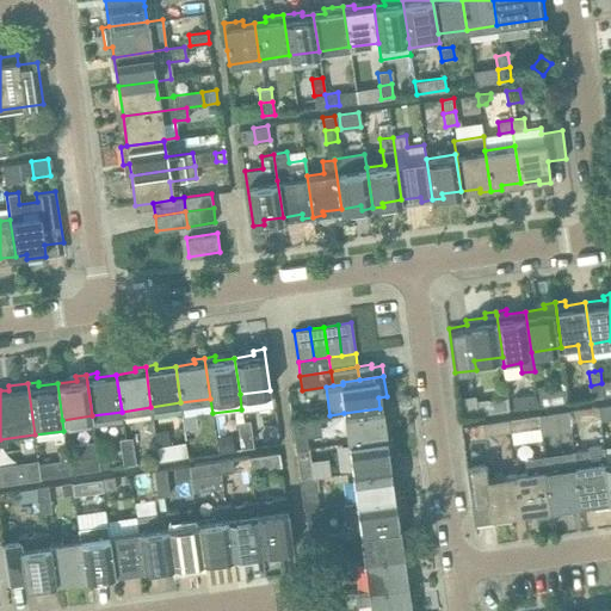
[(592,399),(599,397),(604,396),(603,384),(602,383),(591,386),(592,399)]
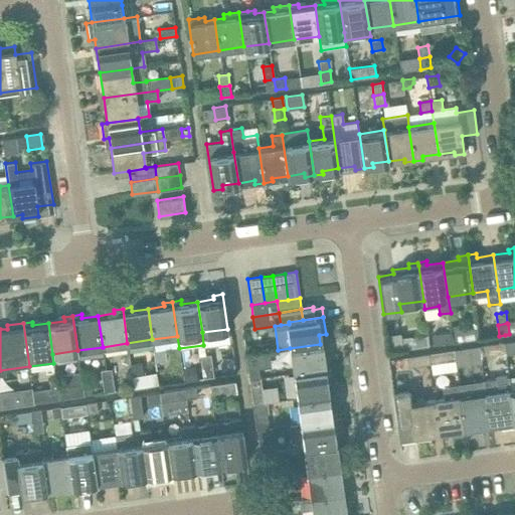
[(453,332),(435,335),(437,345),(455,342),(454,334),(453,332)]
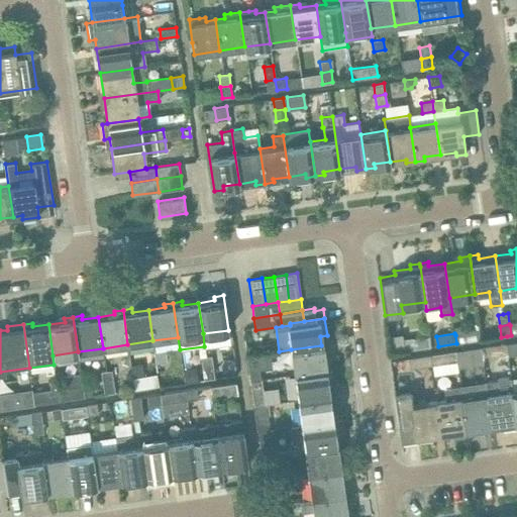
[(463,334),(455,335),(456,343),(464,342),(463,334)]
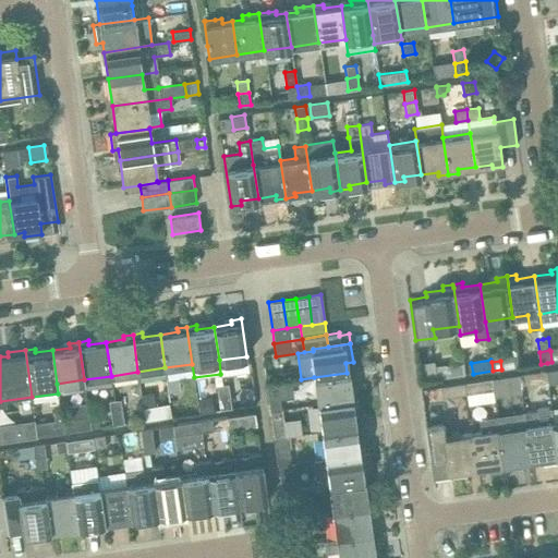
[(436,367),(438,378),(449,377),(447,366),(436,367)]
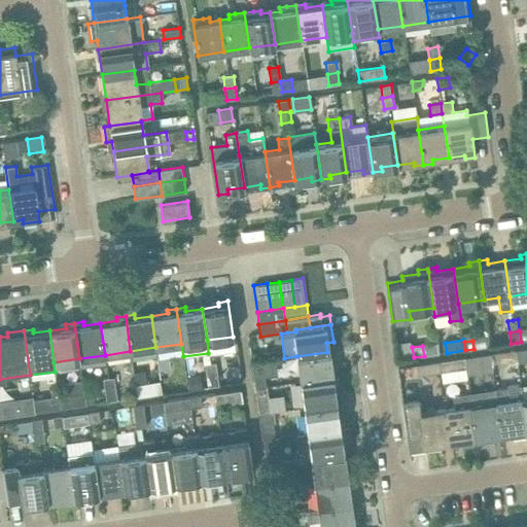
[(296,356),(301,382),(331,377),(327,352),(296,356)]
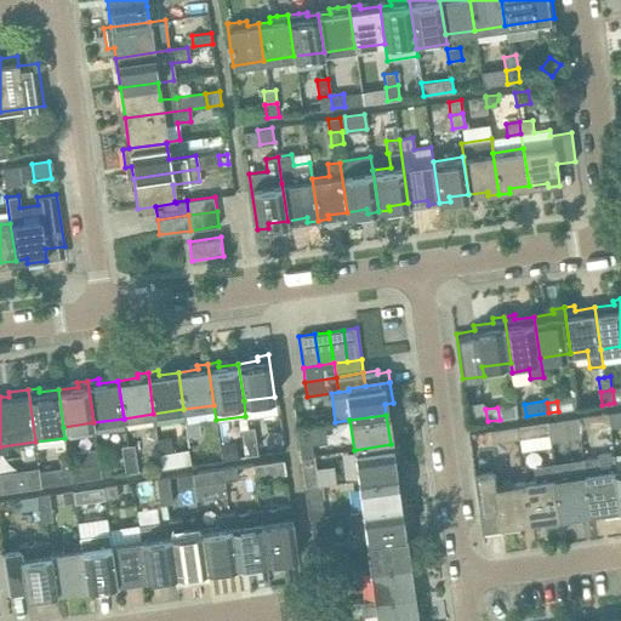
[(592,416),(579,417),(580,429),(594,427),(592,416)]
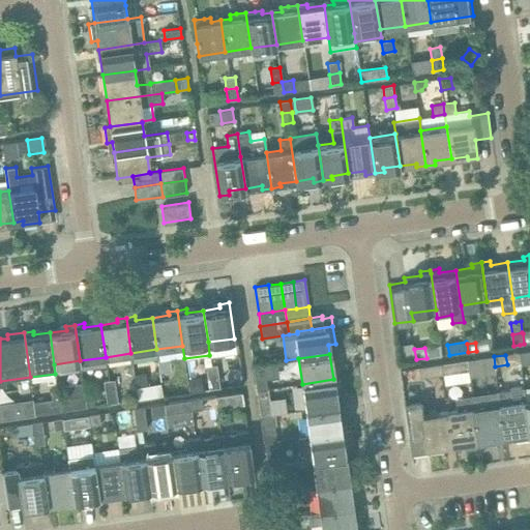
[(495,366),(494,356),(473,359),(474,370),(495,366)]
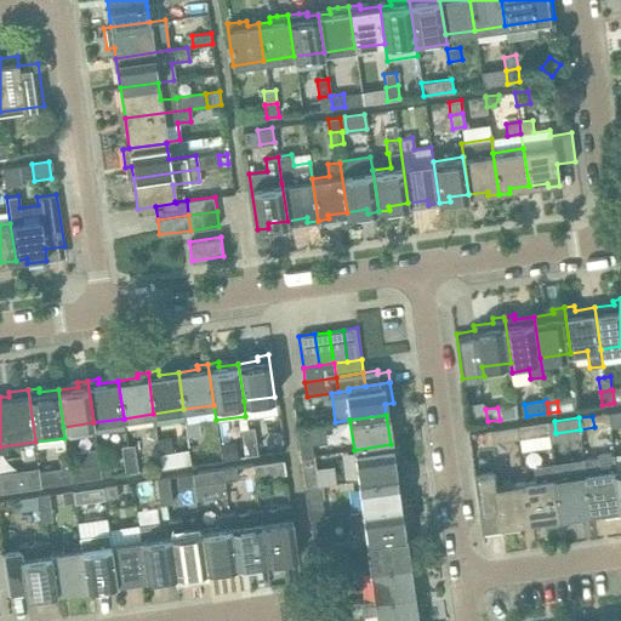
[(548,422),(519,427),(520,439),(550,434),(548,422)]
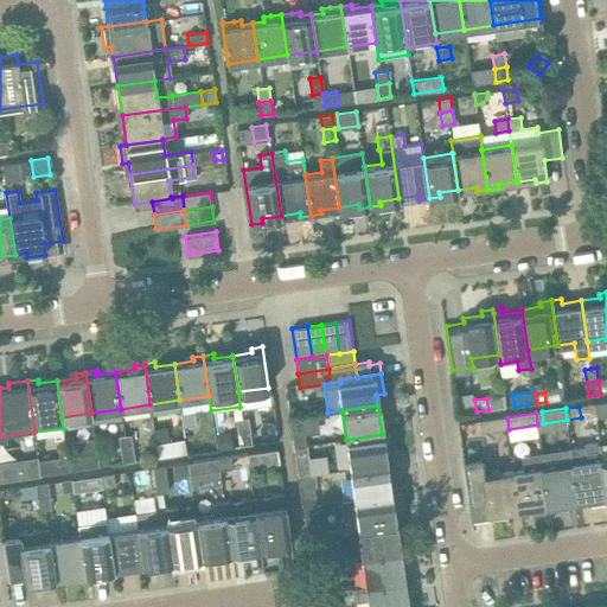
[(195,414),(181,416),(183,427),(196,426),(195,414)]
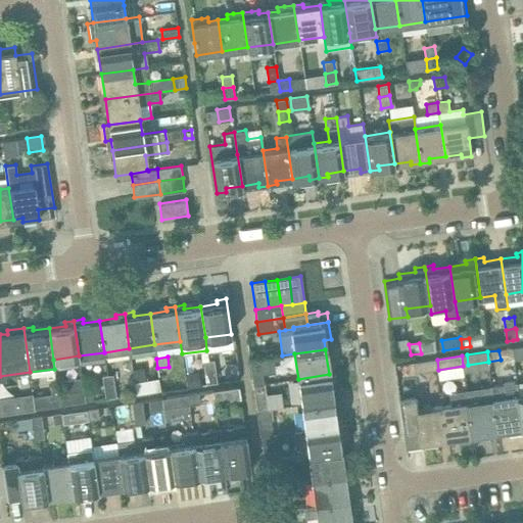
[(259,359),(250,361),(252,376),(263,374),(259,359)]
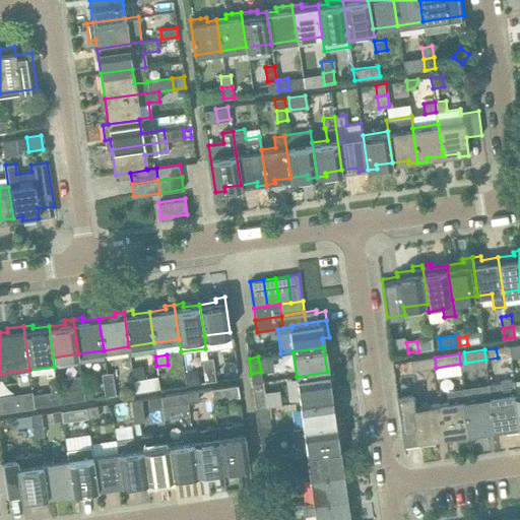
[(436,368),(435,358),(411,361),(413,371),(436,368)]
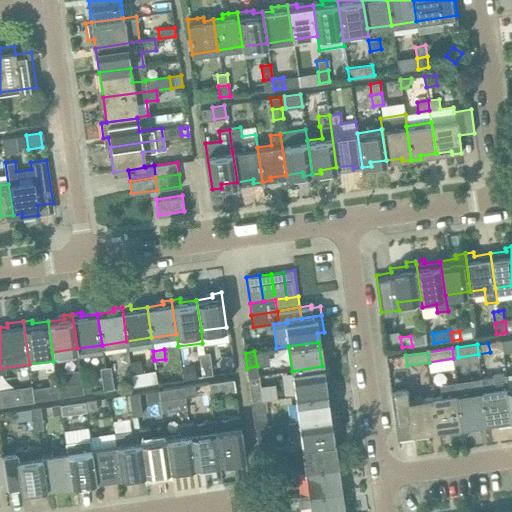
[(204,353),(199,354),(200,365),(210,364),(209,353),(204,353)]
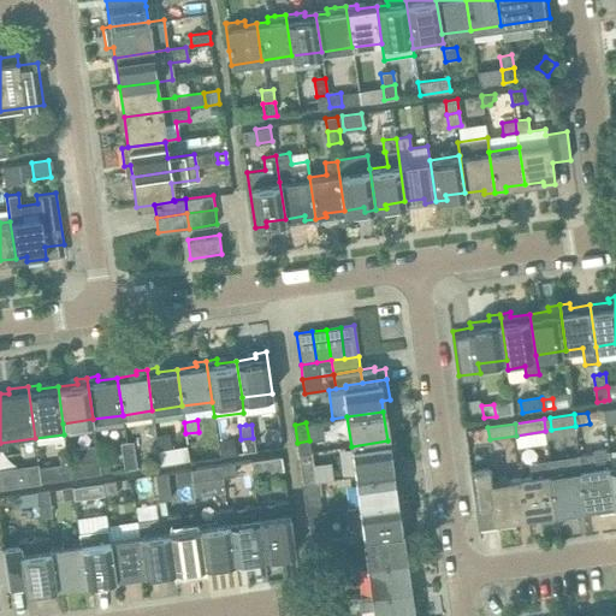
[(253,438),(241,439),(243,452),(249,451),(255,450),(253,438)]
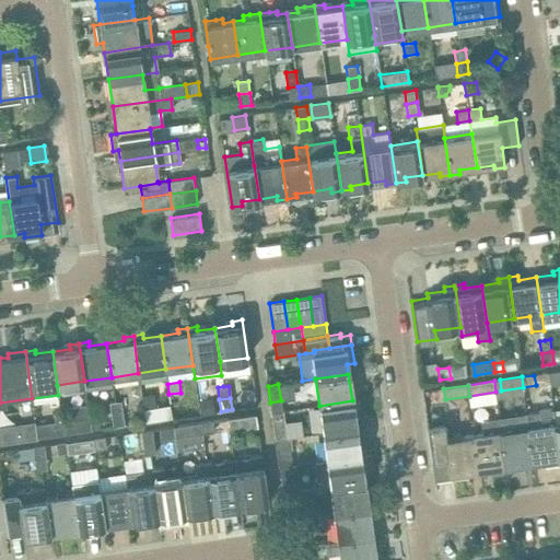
[(357,429),(352,400),(319,406),(323,433),(357,429)]
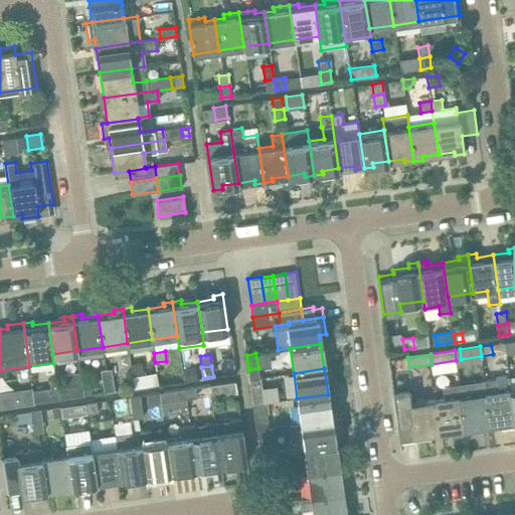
[(106,370),(101,370),(102,381),(112,380),(111,369),(106,370)]
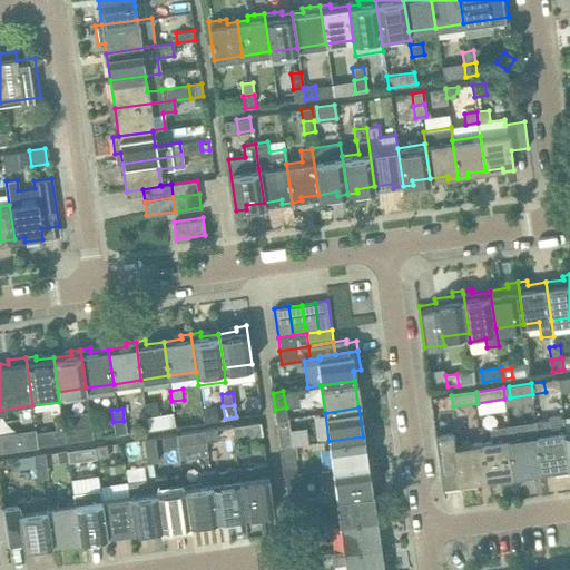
[(146,416),(148,430),(174,425),(172,413),(146,416)]
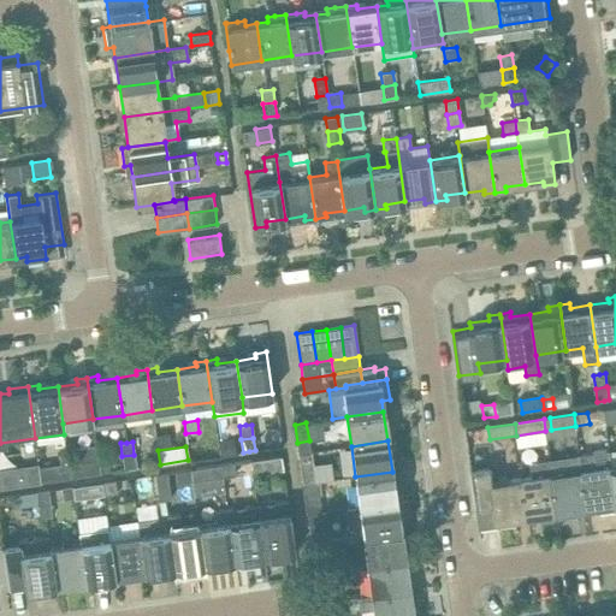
[(610,450),(580,454),(587,508),(598,505),(599,513),(615,509),(615,493),(611,465),(610,450)]
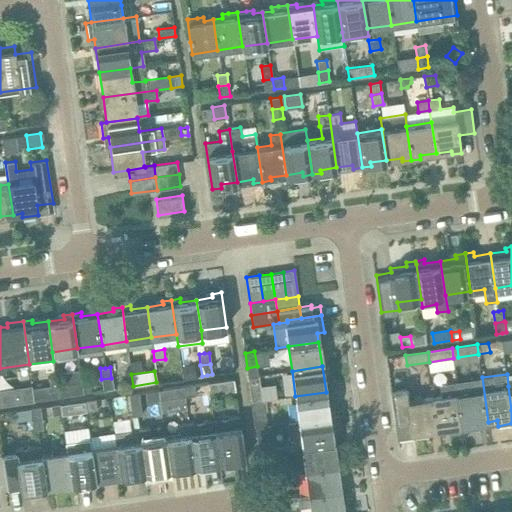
[(482,377),(457,381),(464,425),(464,431),(480,429),(479,423),(488,422),(482,377)]
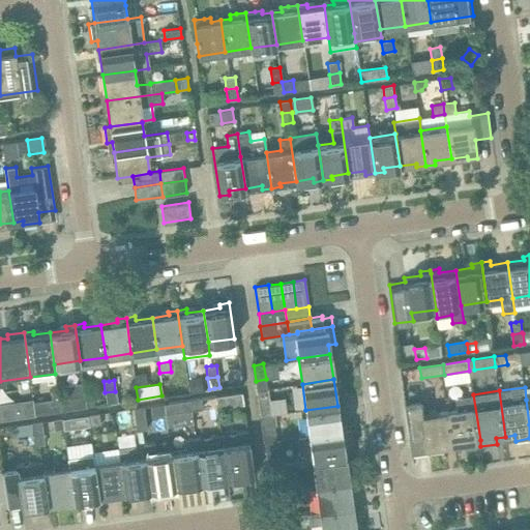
[(115,391),(105,392),(107,404),(112,403),(117,403),(115,391)]
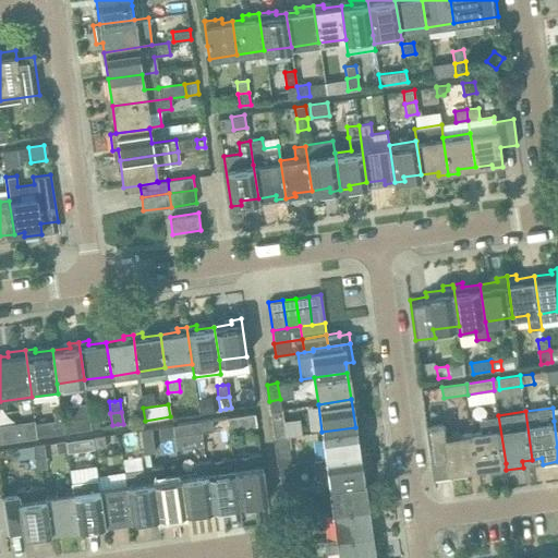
[(255,413),(227,417),(229,431),(256,426),(255,413)]
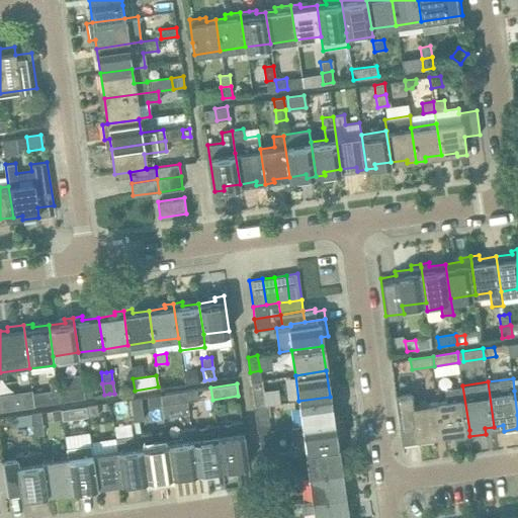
[(262,385),(252,386),(255,407),(265,405),(262,391),(262,385)]
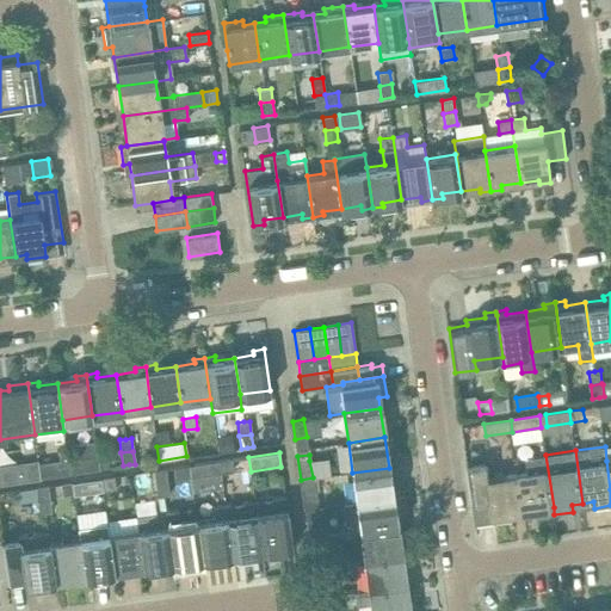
[(518,474),(524,512),(535,511),(535,517),(554,514),(554,507),(545,455),(537,456),(531,464),(532,471),(518,474)]
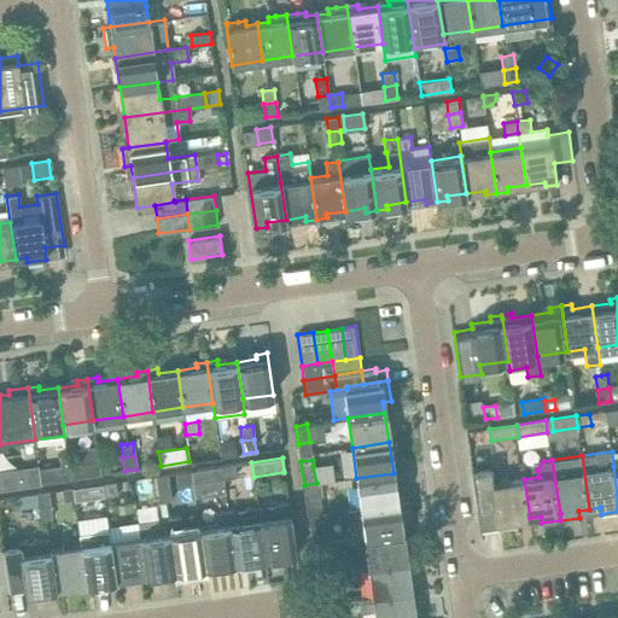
[(69,466),(70,479),(100,474),(99,461),(69,466)]
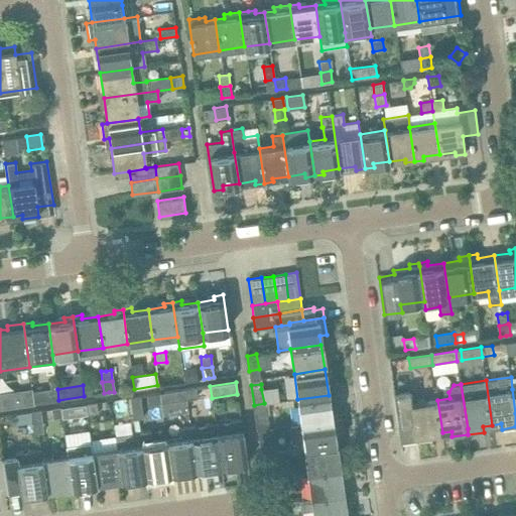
[(14,390),(0,392),(0,407),(16,406),(34,403),(32,392),(31,388),(14,390)]
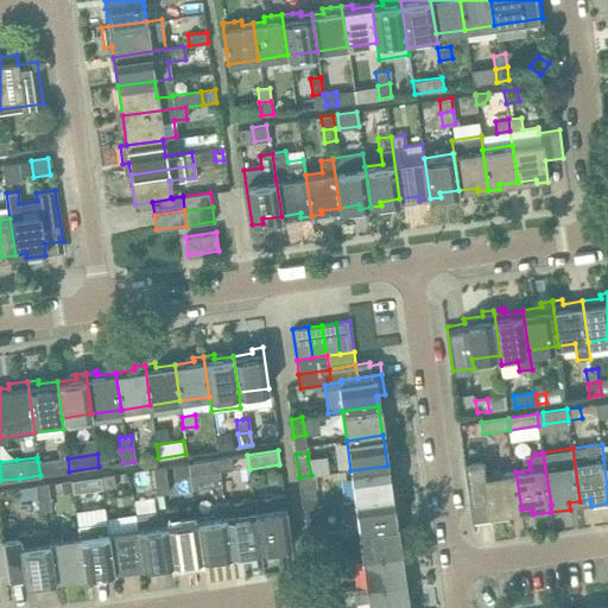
[(232,457),(219,460),(220,472),(233,469),(232,457)]
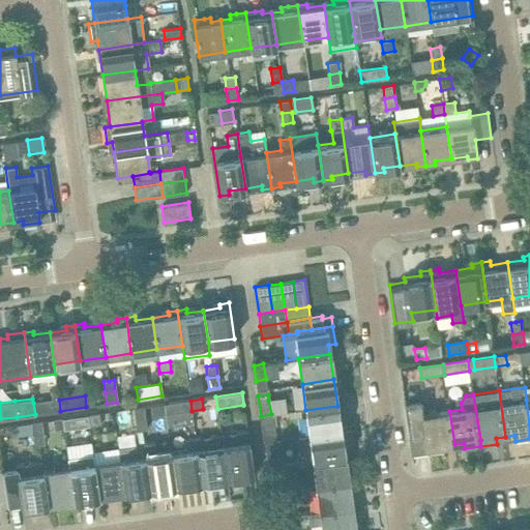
[(33,403),(35,414),(60,411),(59,400),(33,403)]
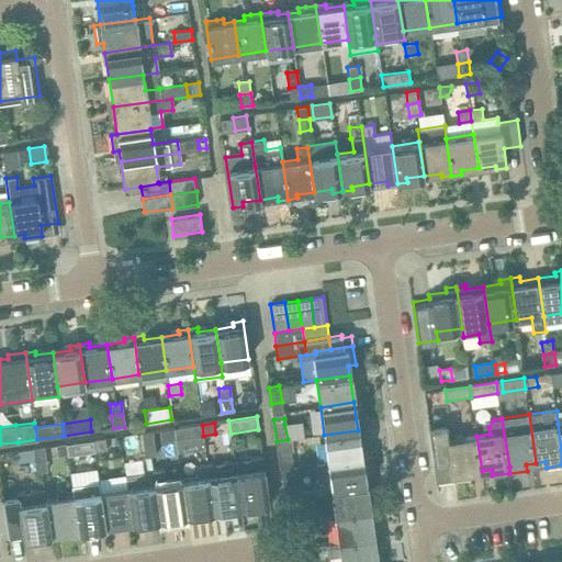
[(173,428),(176,440),(203,436),(202,425),(173,428)]
